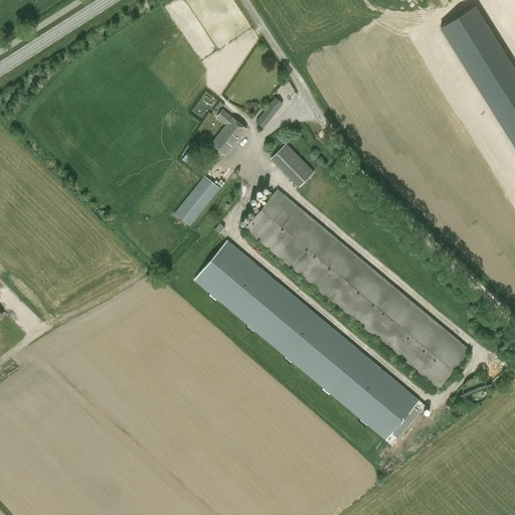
[(514,70),(475,6),(440,28),(514,149),(514,70)]
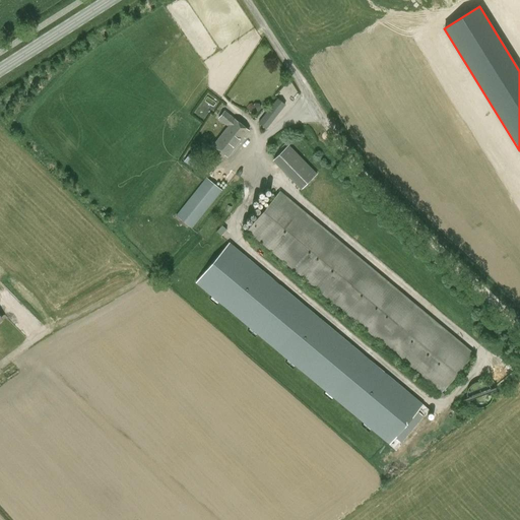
[(266,130),(274,120),(285,105),(277,99),(258,123),(266,130)]
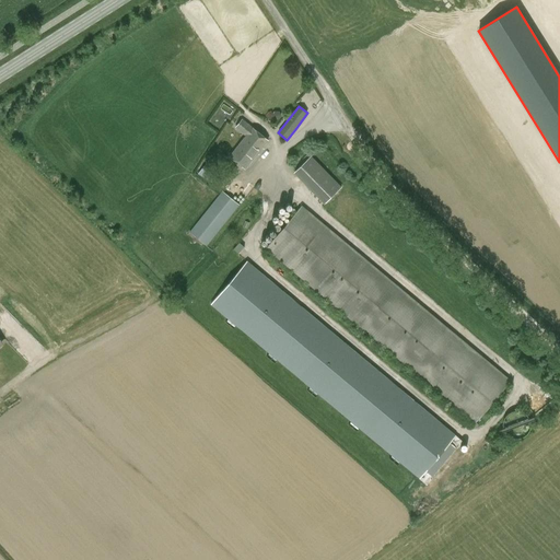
[(268,141),(253,129),(242,120),(235,128),(246,137),(230,158),(245,170),(268,141)]
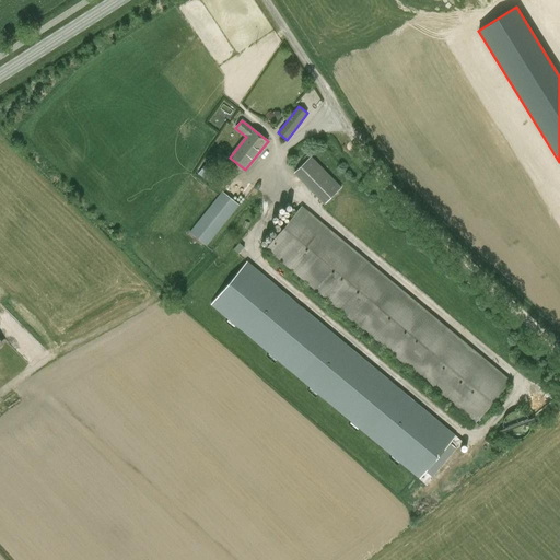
[(293,174),(324,205),(341,187),(311,156),(293,174)]
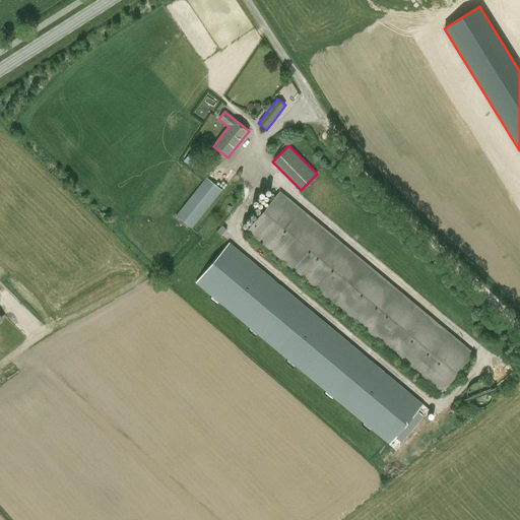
[(222,191),(206,178),(176,216),(192,230),(222,191)]
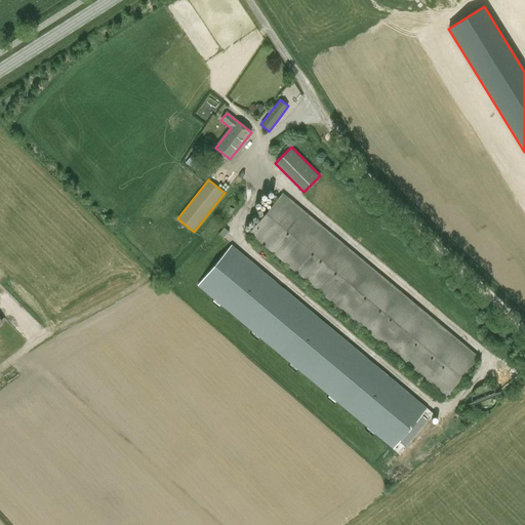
[(282,193),(249,233),(446,397),(479,356),(282,193)]
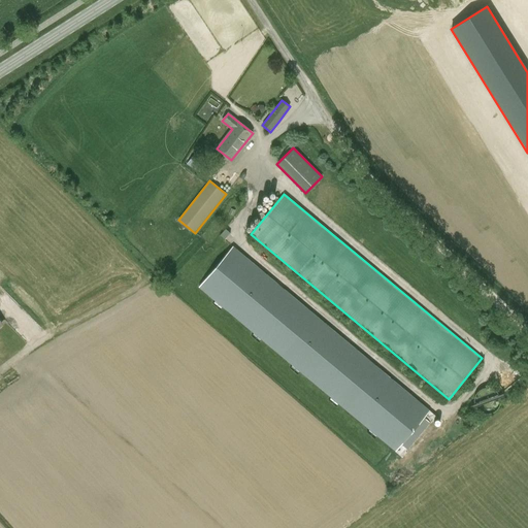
[(210,283),(409,447),(442,406),(243,242),(210,283)]
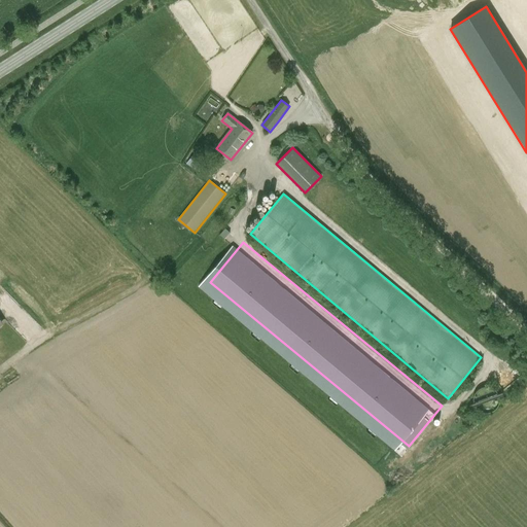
[(499,402),(499,400),(499,399),(499,398),(499,397),(499,396),(498,396),(498,395),(498,394),(497,393),(497,392),(496,391),(495,391),(494,389),(493,388),(492,388),(490,387),(489,386),(488,386),(486,386),(485,386),(484,387),(482,387),(481,388),(480,389),(479,389),(478,391),(477,392),(476,393),(475,395),(475,396),(473,398),(472,400),(472,401),(473,402),(473,403),(475,406),(475,407),(476,408),(476,409),(477,410),(478,411),(479,412),(480,412),(481,413),(482,413),(483,413),(485,414),(486,414),(487,414),(488,414),(489,414),(490,413),(491,413),(492,412),(493,412),(494,411),(495,410),(496,408),(497,407),(497,406),(498,403),(499,402)]
